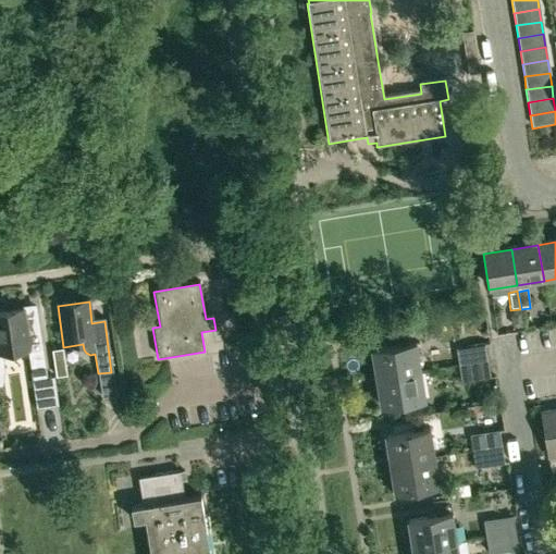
[(23,312),(23,310),(0,314),(0,373),(4,373),(2,356),(28,352),(33,382),(36,410),(59,408),(56,379),(47,381),(37,310),(23,312)]
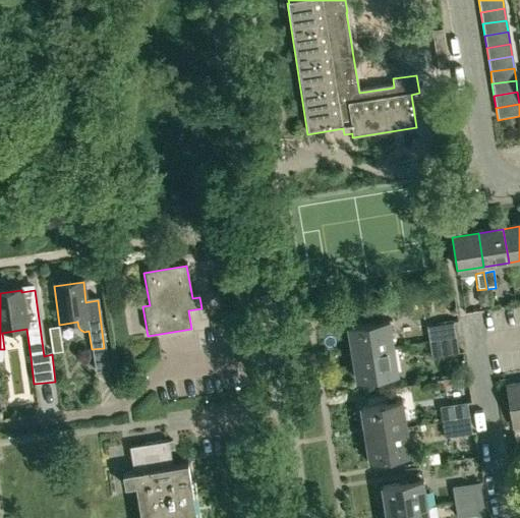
[(479,292),(476,297),(478,305),(482,308),(484,308),(488,304),(486,295),(481,292),(479,292)]
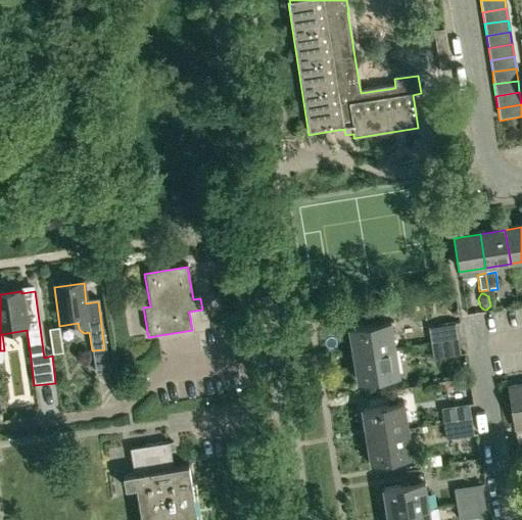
[(349,330),(353,357),(394,350),(390,324),(349,330)]
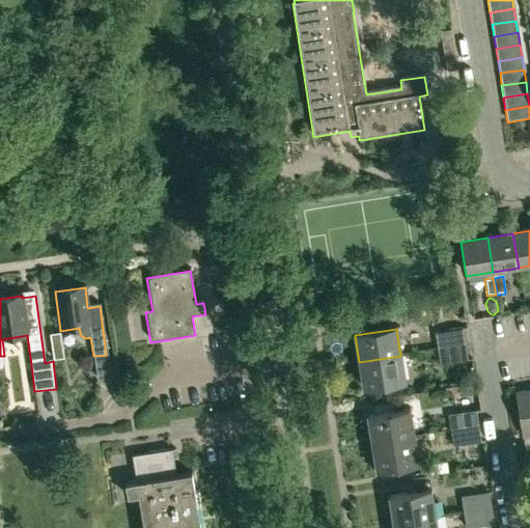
[(463,331),(435,335),(437,350),(465,345),(463,331)]
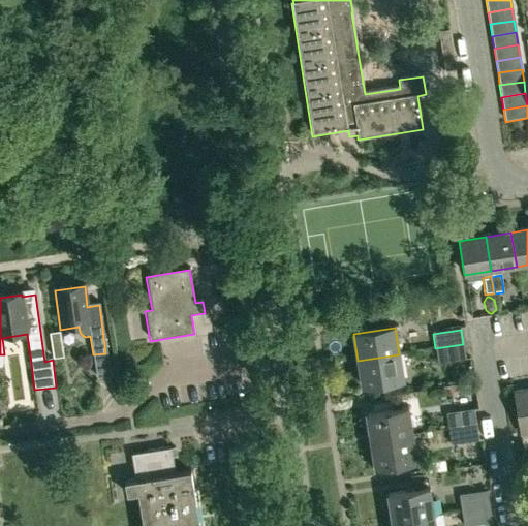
[(59,334),(50,335),(53,360),(62,359),(59,334)]
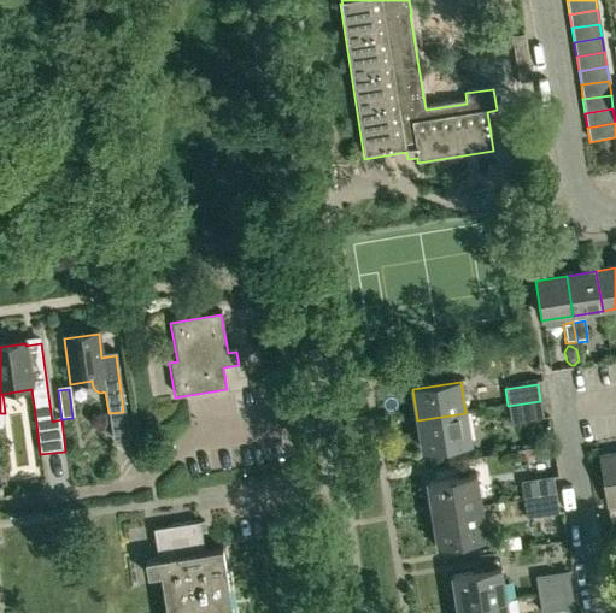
[(186,400),(187,411),(215,408),(213,396),(186,400)]
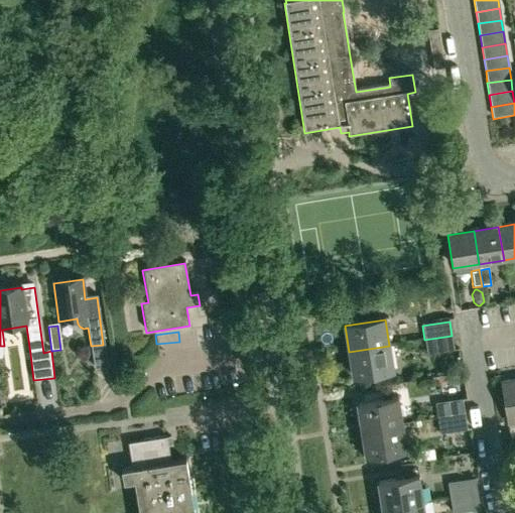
[(455,352),(452,336),(424,340),(426,357),(455,352)]
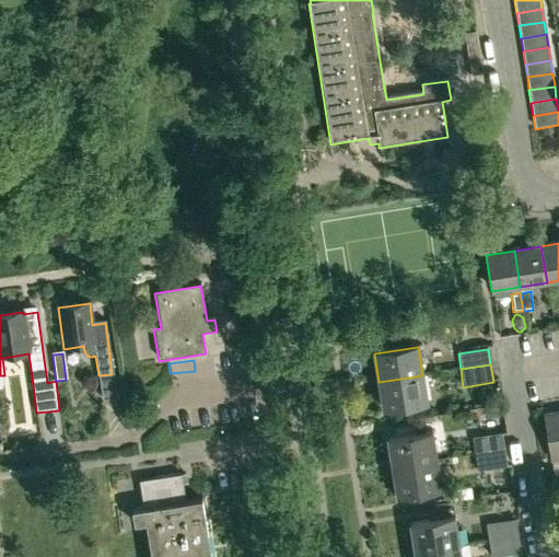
[(379,382),(384,410),(427,404),(422,375),(379,382)]
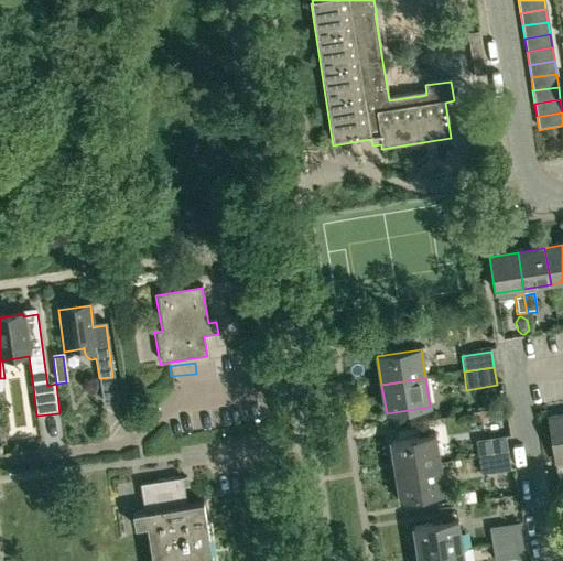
[(562,417),(547,420),(554,465),(562,463),(562,417)]
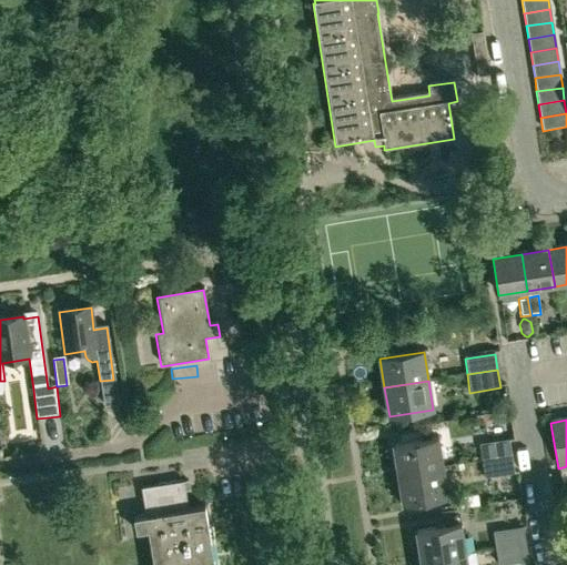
[(393,447),(397,476),(442,468),(436,441),(393,447)]
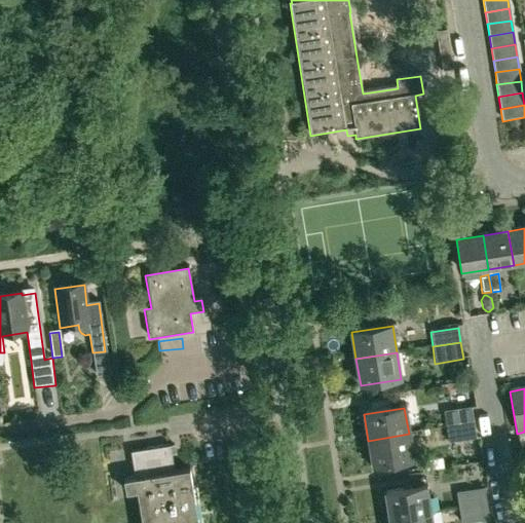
[(471,409),(443,413),(445,427),(473,423),(471,409)]
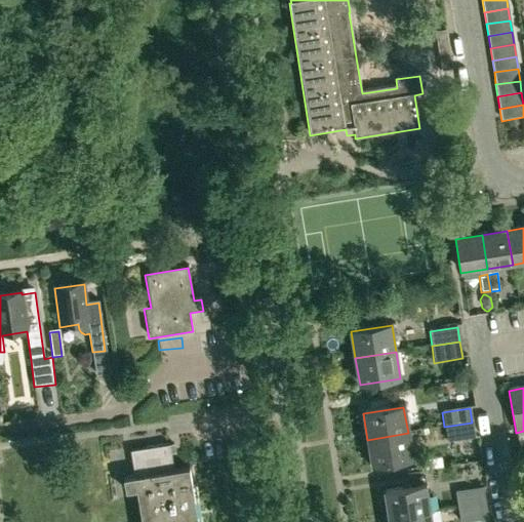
[(475,439),(472,423),(444,427),(447,443),(475,439)]
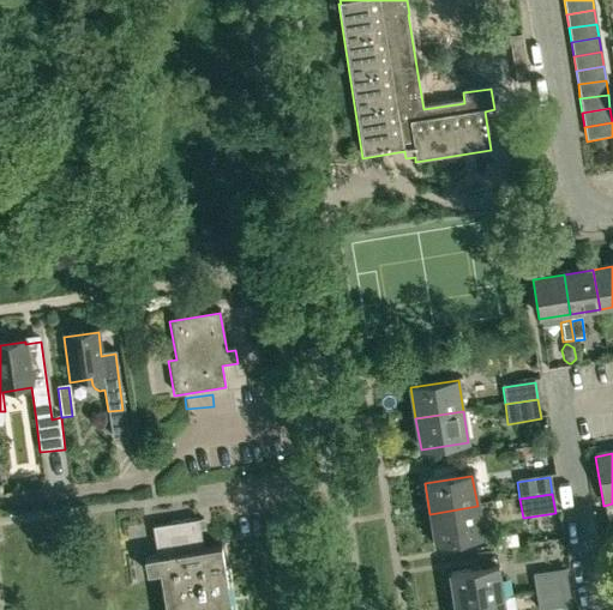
[(430,514),(434,545),(482,537),(478,506),(430,514)]
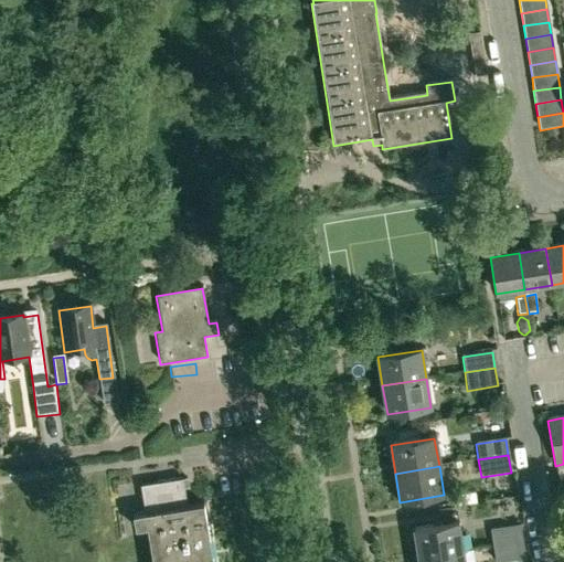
[(211,561),(202,506),(188,508),(183,480),(140,487),(145,515),(132,517),(135,531),(148,529),(153,561),(211,561)]
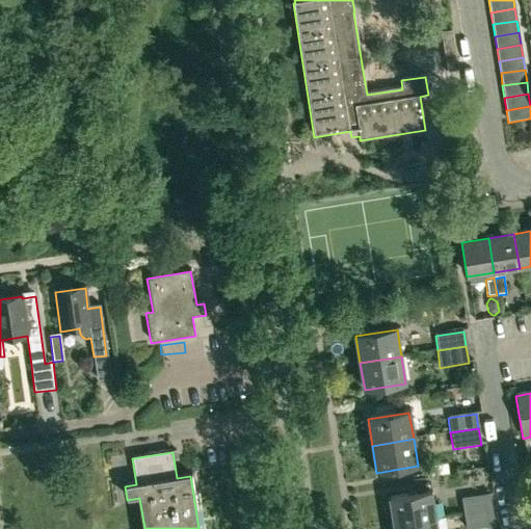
[(390,499),(394,526),(435,520),(431,493),(390,499)]
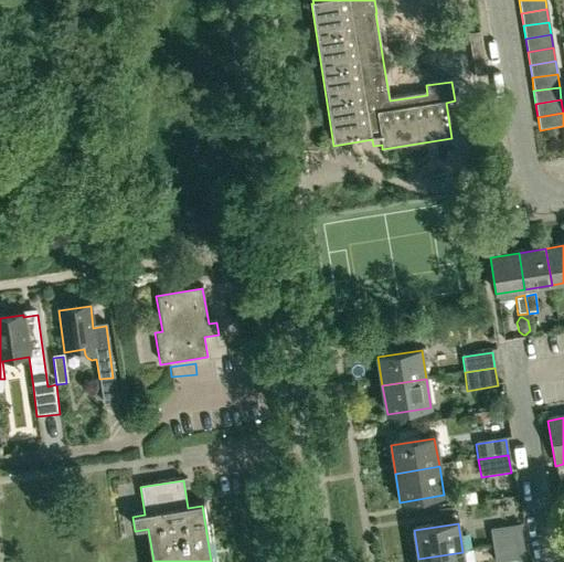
[(490,531),(492,548),(522,542),(519,527),(490,531)]
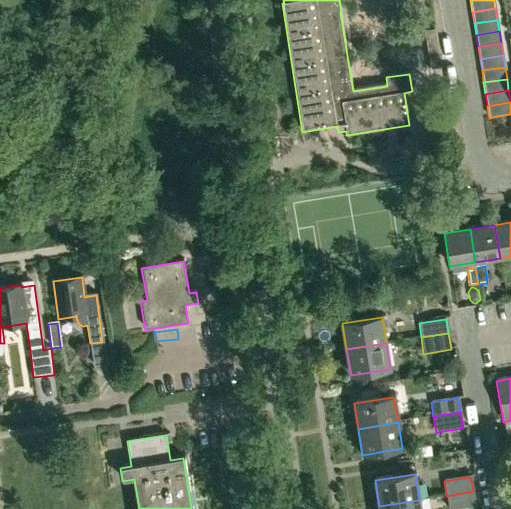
[(476,508),(473,491),(446,496),(448,508),(476,508)]
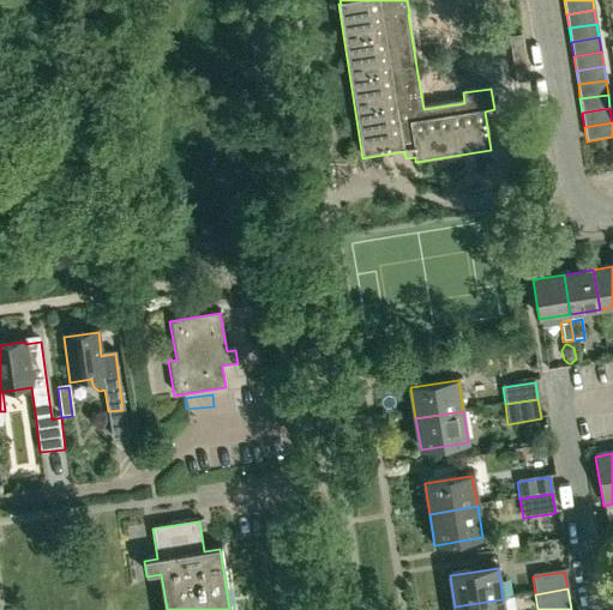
[(455,607),(455,609),(504,609),(503,599),(455,607)]
